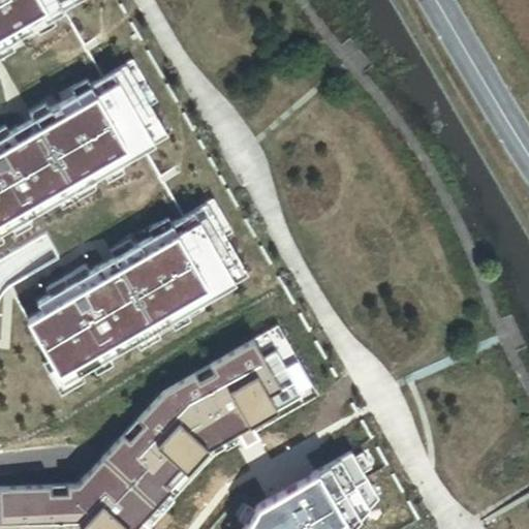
[(0,0),(0,47),(81,0),(0,0)]
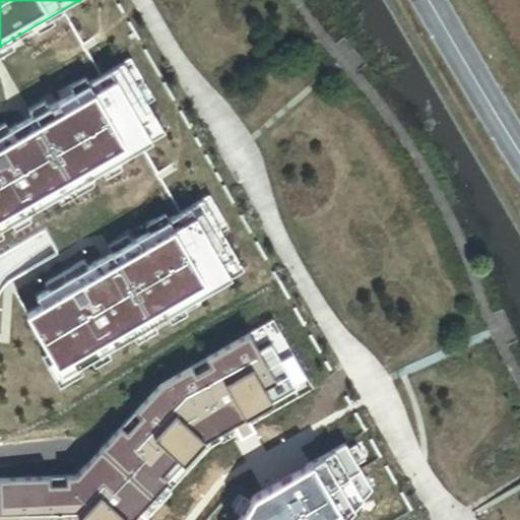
[(0,228),(165,133),(124,63),(0,134),(0,228)]
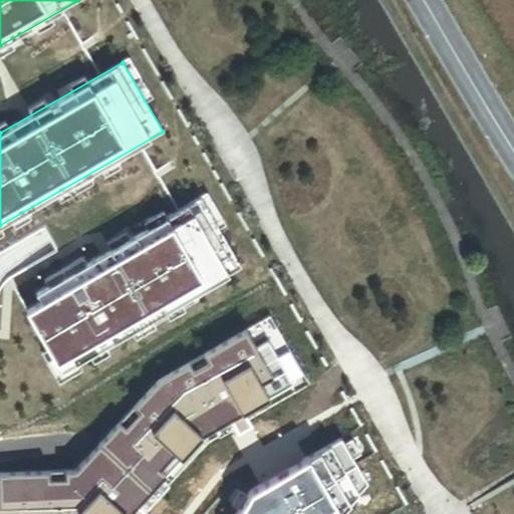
[(40,301),(25,309),(60,370),(240,267),(200,197),(35,292),(40,301)]
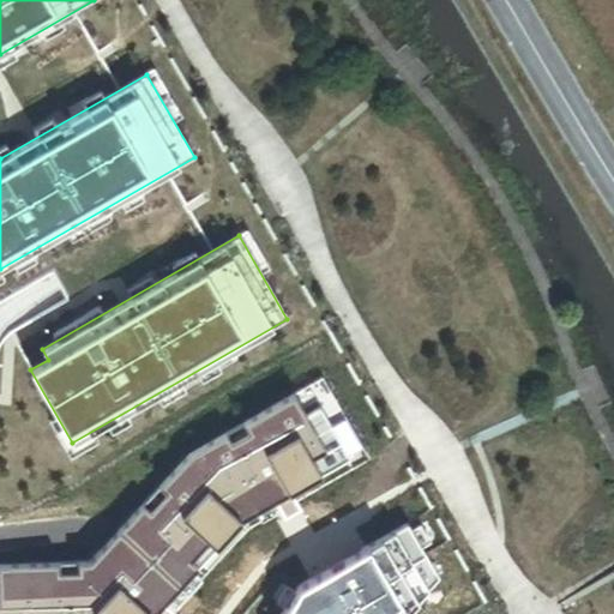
[(89,561),(0,564),(0,613),(175,613),(172,611),(250,528),(280,510),(283,516),(300,506),(296,500),(369,459),(321,378),(187,453),(89,561)]
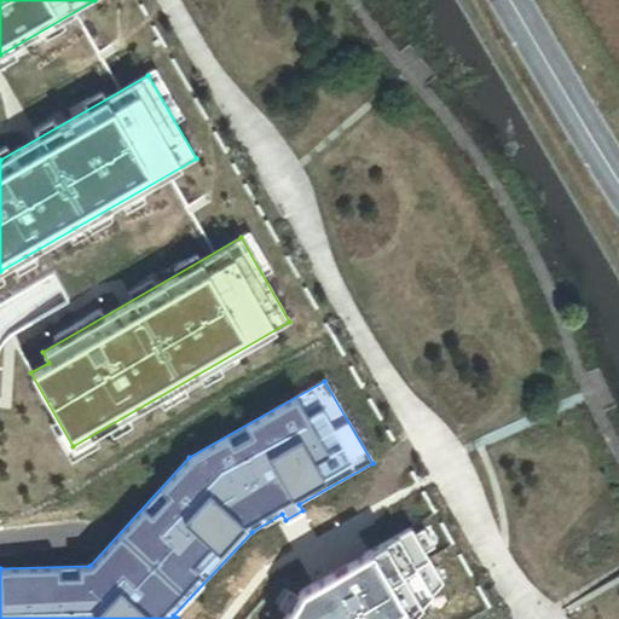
[(301,591),(284,618),(411,618),(443,585),(410,528),(301,591)]
